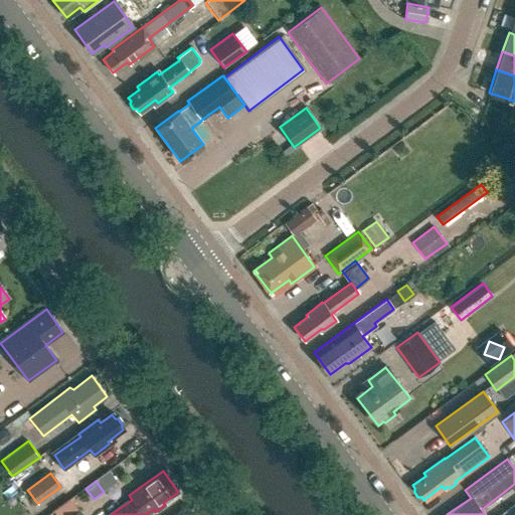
[(514,514),(514,503),(499,514),(514,514)]
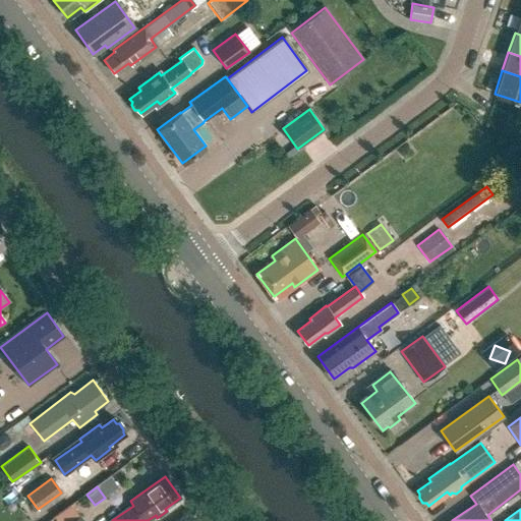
[(196,520),(190,512),(177,520),(196,520)]
